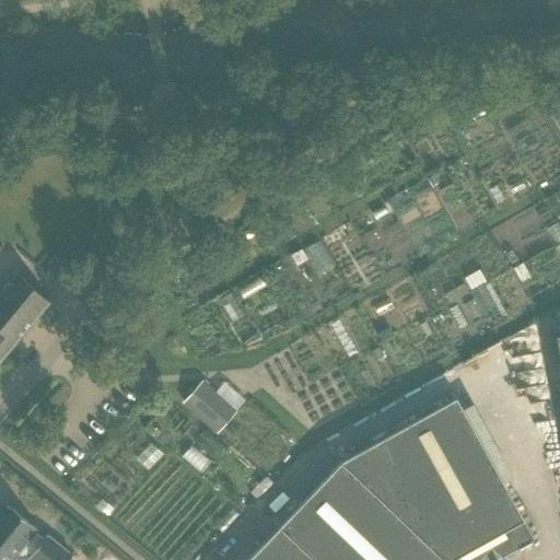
[(15,275),(0,292),(0,319),(11,329),(3,338),(12,346),(48,303),(15,275)]
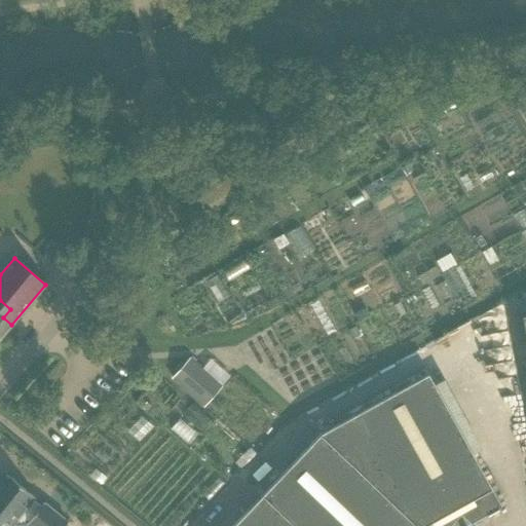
[(10,309),(0,300),(0,338),(11,325),(3,317),(10,309)]
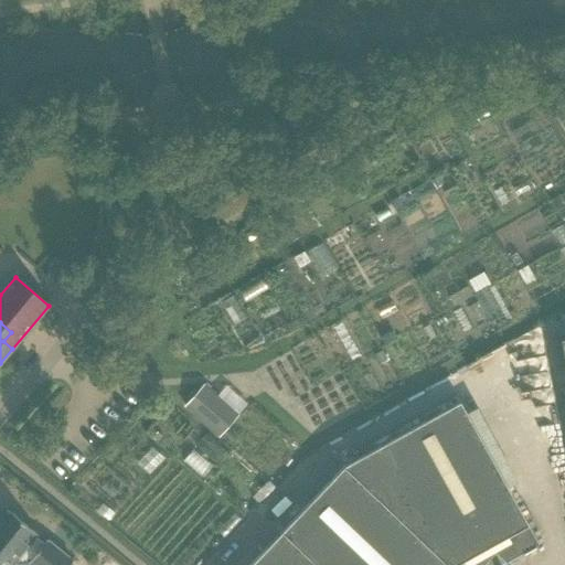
[(236,416),(220,402),(203,386),(185,406),(219,436),(236,416)]
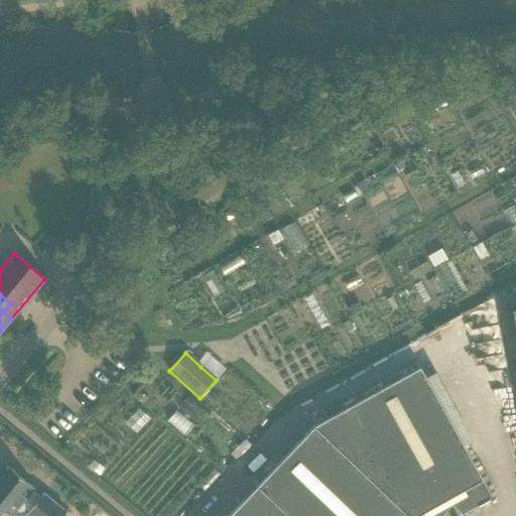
[(314,425),(313,426),(407,515),(440,515),(452,505),(461,514),(492,497),(419,367),(314,425)]
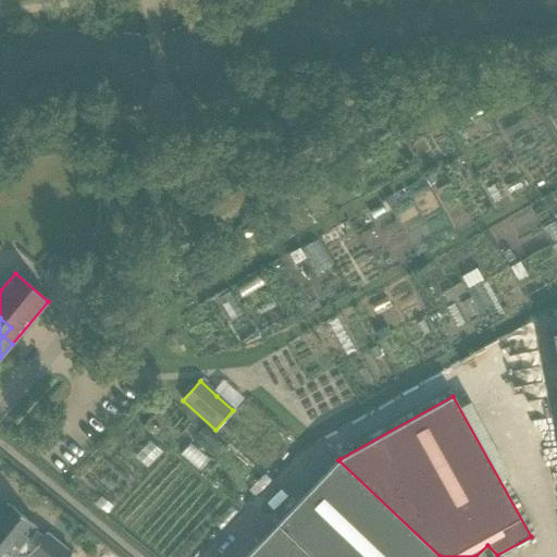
[(440,556),(338,460),(277,524),(311,556),(440,556)]
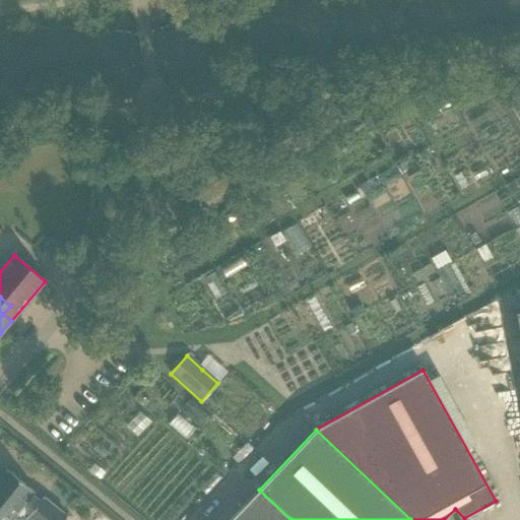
[(6,469),(0,476),(0,519),(14,519),(16,518),(26,517),(28,519),(29,519),(64,519),(67,517),(42,498),(40,500),(31,494),(34,492),(6,469)]
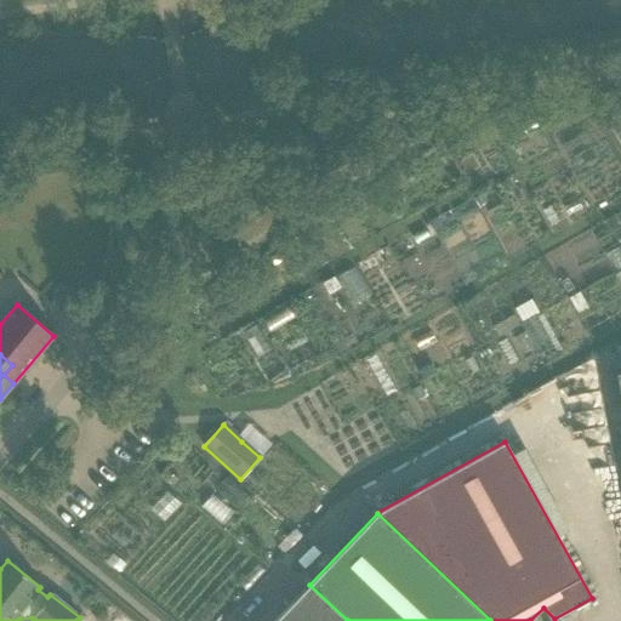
[(347,620),(309,585),(274,620),(347,620)]
